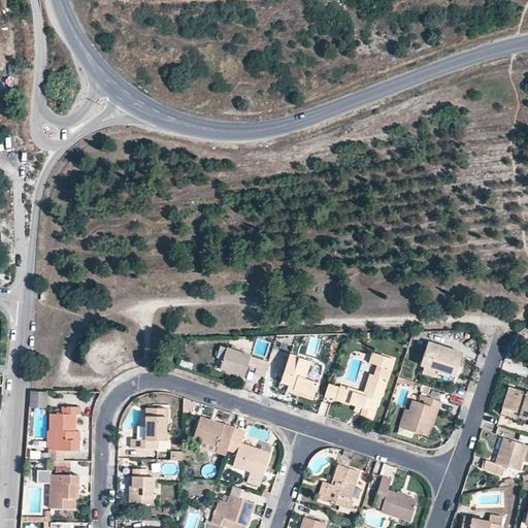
[(484,312),(482,319),(494,323),(495,317),(484,312)]
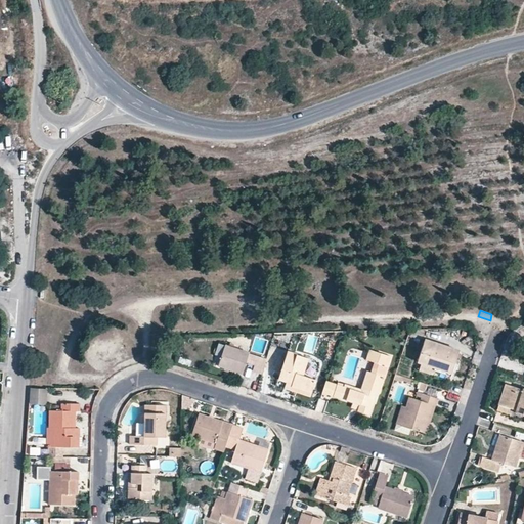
[(451,378),(455,366),(460,354),(426,343),(418,366),(436,373),(451,378)]
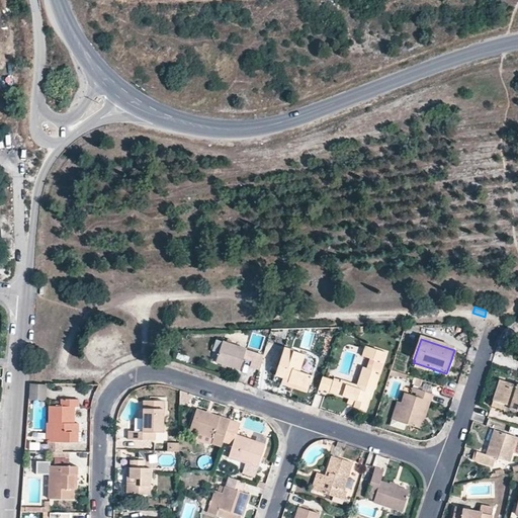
[(216,340),(211,354),(218,356),(214,363),(240,371),(247,351),(216,340)]
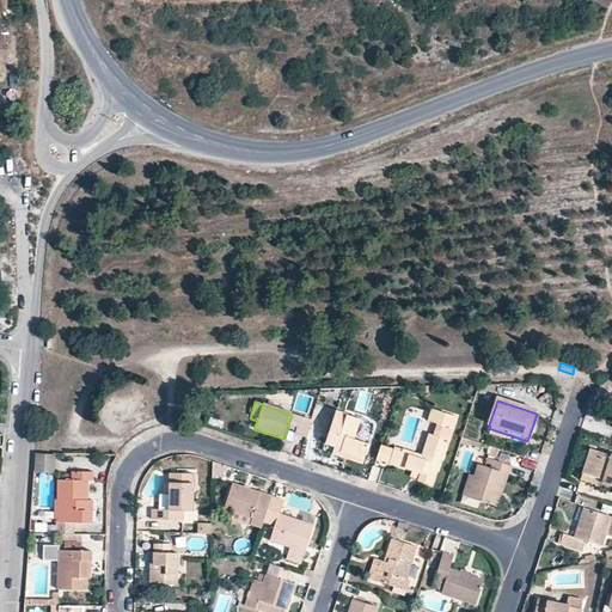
[(439,427),(444,414),(433,410),(429,423),(436,426),(439,427)]
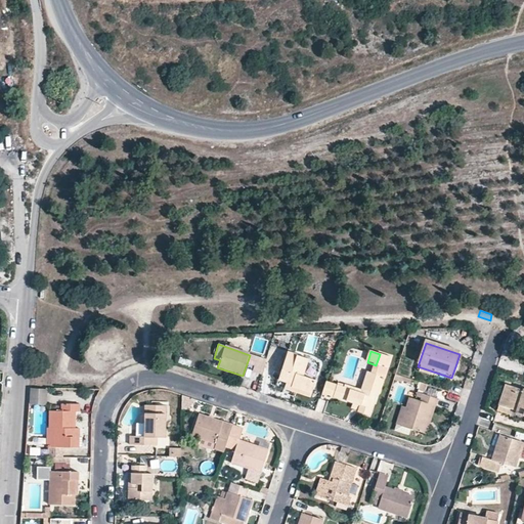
[(289,384),(313,394),(318,384),(304,378),(310,363),(288,354),(277,380),(289,384)]
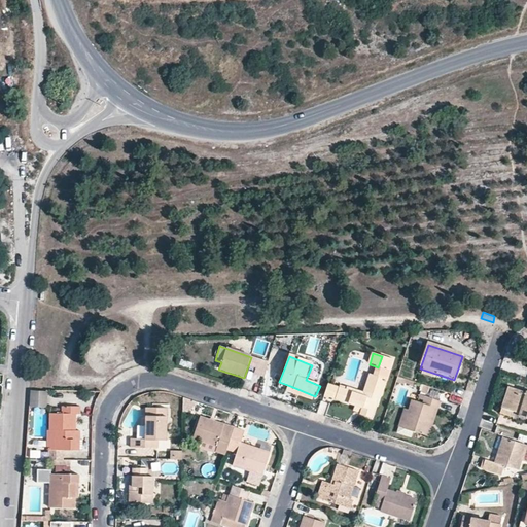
[(394,360),(382,356),(378,367),(391,372),(394,360)]
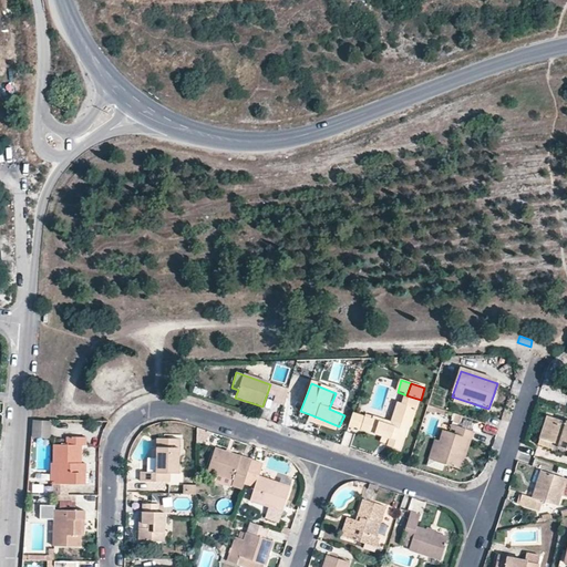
[(195,388),(193,394),(204,398),(206,391),(195,388)]
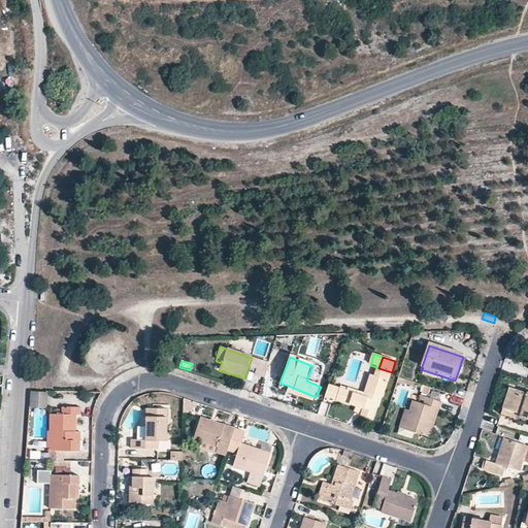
[(388,382),(392,372),(378,368),(376,367),(373,376),(388,382)]
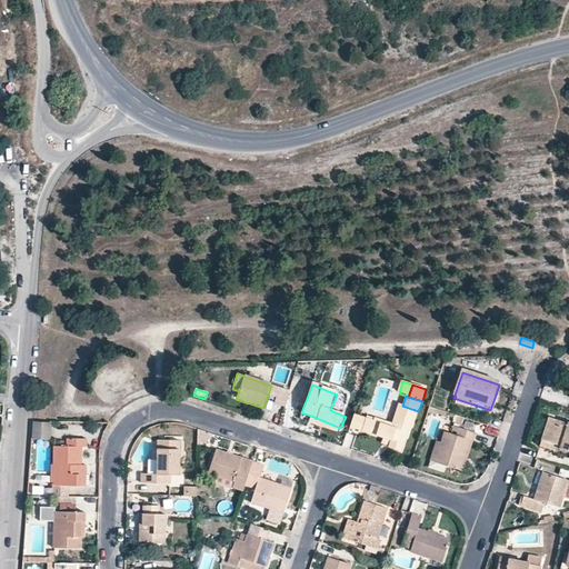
[(498,399),(495,398),(490,410),(473,405),(471,410),(491,417),(498,399)]
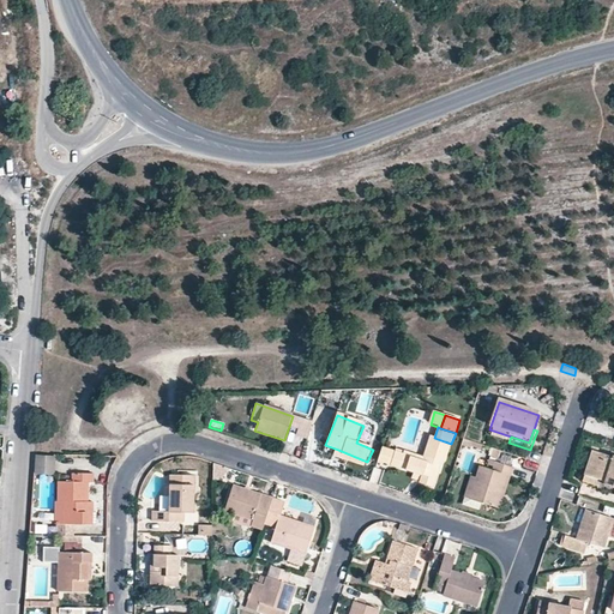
[(391,468),(420,477),(421,476),(428,479),(426,487),(433,489),(443,463),(445,464),(451,444),(434,438),(431,437),(423,458),(397,450),(396,452),(391,468)]
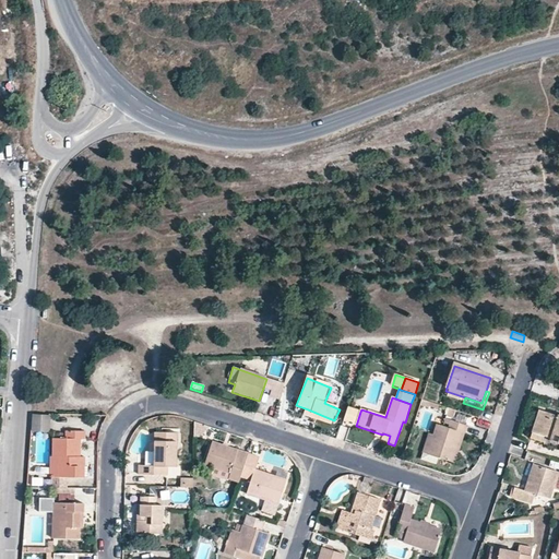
[(348,407),(344,421),(356,426),(360,412),(348,407)]
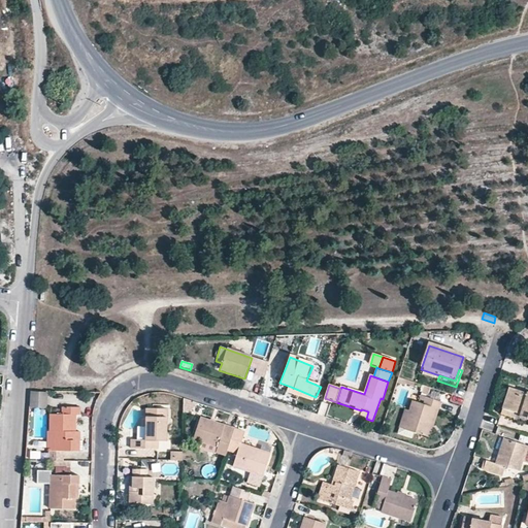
[(314,403),(316,397),(291,387),(288,393),(314,403)]
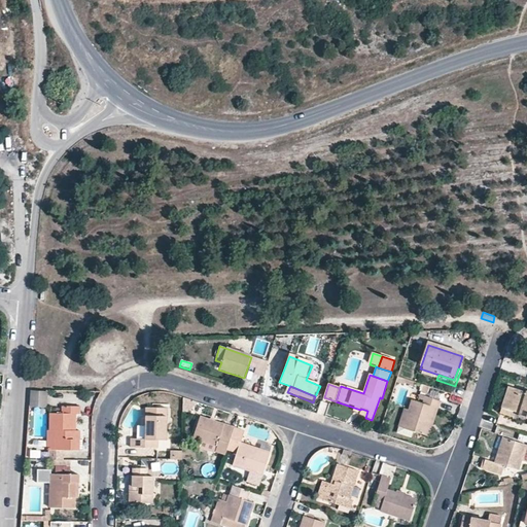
[(507,388),(501,408),(524,415),(522,422),(526,423),(526,393),(526,394),(507,388)]
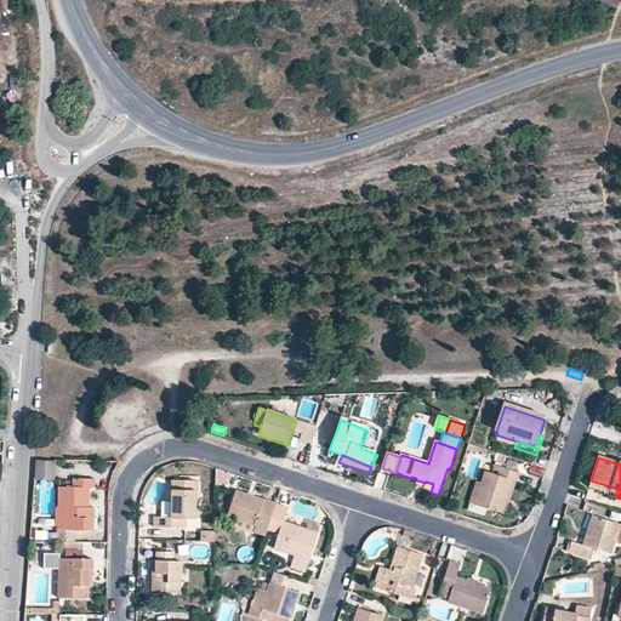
[(56,463),(35,463),(35,480),(56,480),(56,463)]
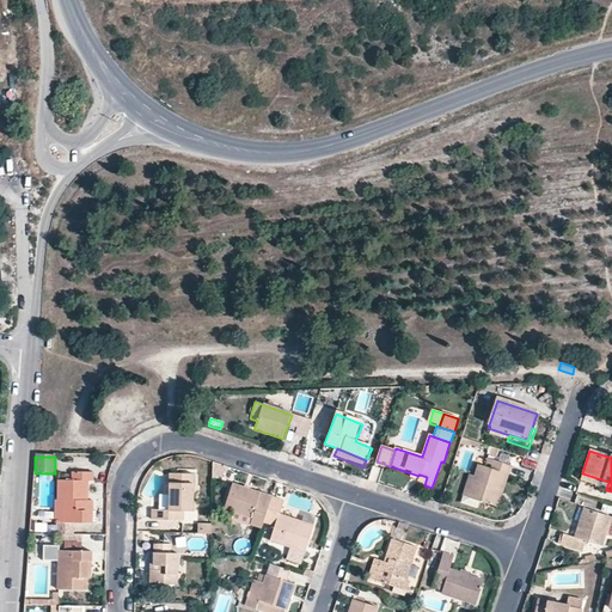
[(469,500),(479,503),(500,508),(512,466),(494,461),(491,470),(478,466),(475,477),(469,500)]
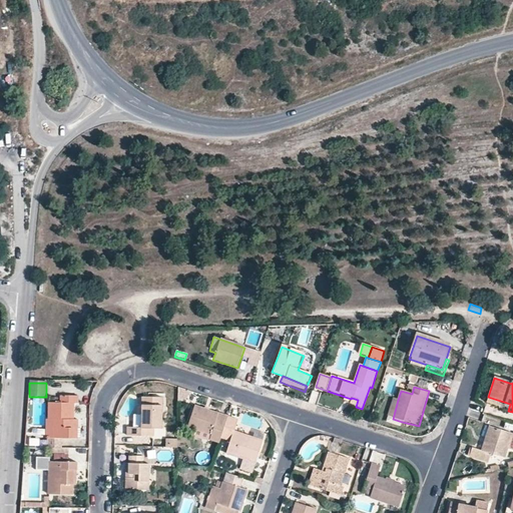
[(45,405),(44,417),(52,418),(51,439),(71,440),(72,431),(79,431),(80,422),(75,422),(76,407),(80,407),(80,398),(59,397),(59,402),(45,401),(45,405)]
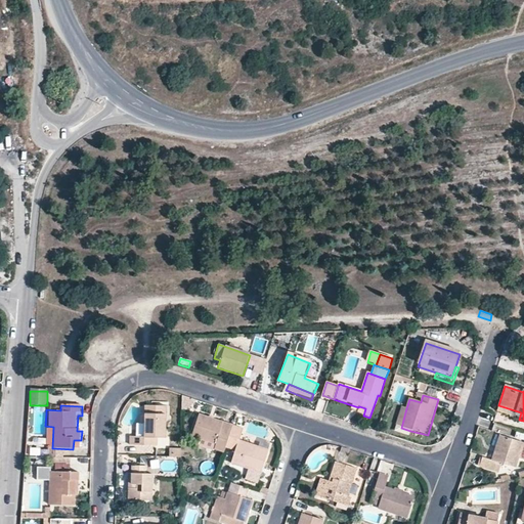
[(521,412),(498,405),(496,411),(519,420),(521,412)]
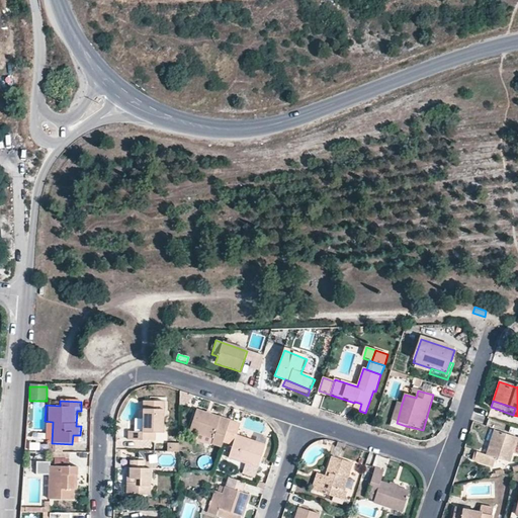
[(144,432),(136,432),(131,432),(131,442),(153,443),(153,435),(162,435),(163,402),(144,402),(144,432)]
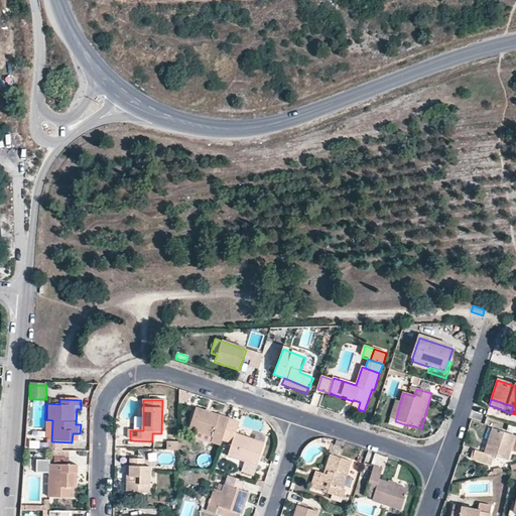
[(354,400),(353,401),(351,406),(358,409),(360,402),(354,400)]
